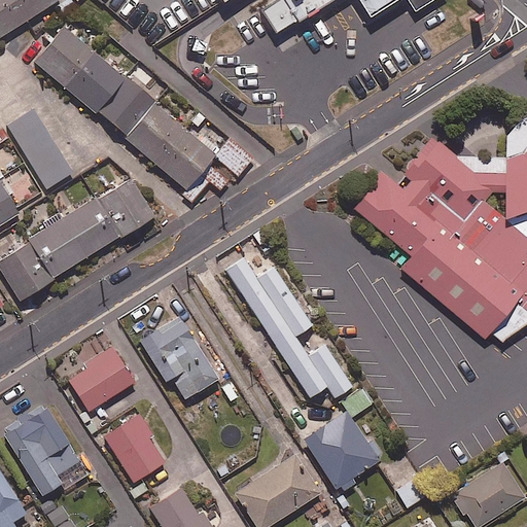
[(0,0),(0,34),(53,0),(0,0)]
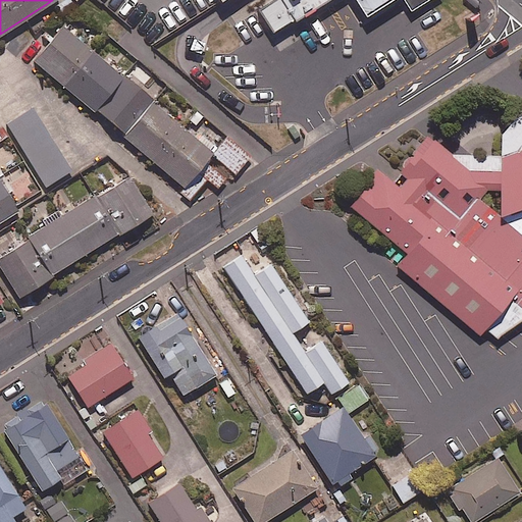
[(276,0),(259,11),(272,34),(295,20),(296,21),(330,0),(355,0),(367,19),(397,0),(404,0),(412,13),(432,0),(276,0)]
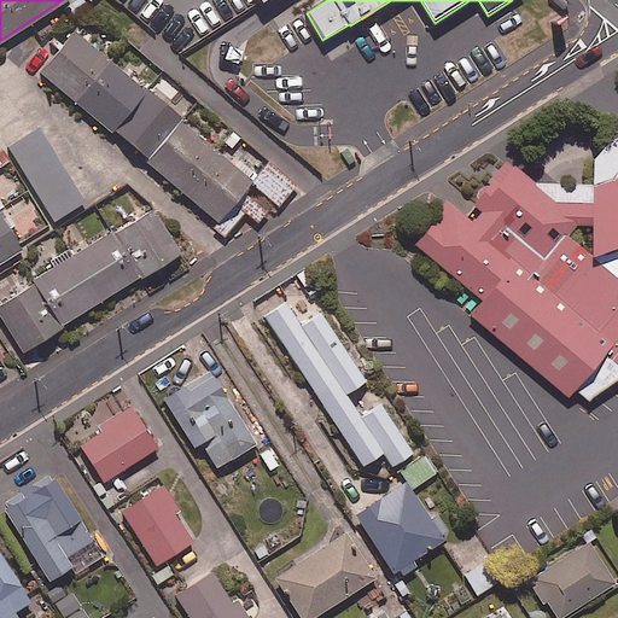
[(73,27),(36,69),(227,232),(243,213),(231,202),(251,178),(73,27)]
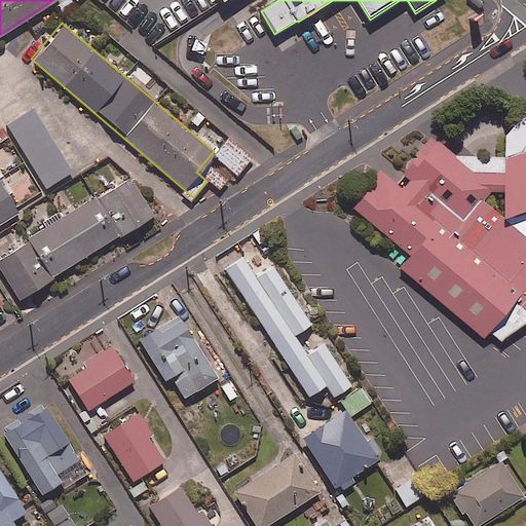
[(33,106),(5,123),(44,188),(72,171),(33,106)]
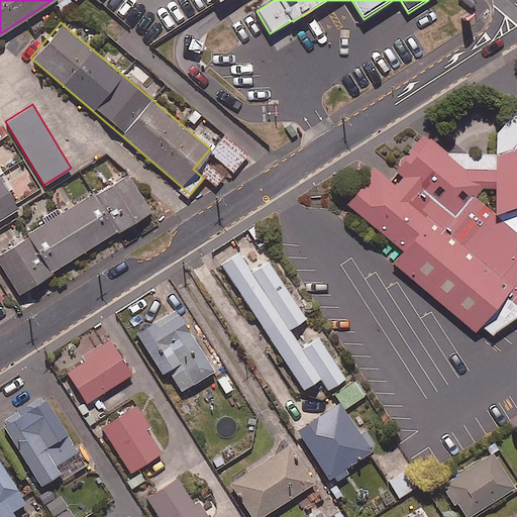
[(516,113),(498,134),(497,154),(449,153),(425,134),(386,178),(374,168),(344,203),(404,252),(393,265),(476,334),(482,327),(494,336),(516,319),(516,113)]
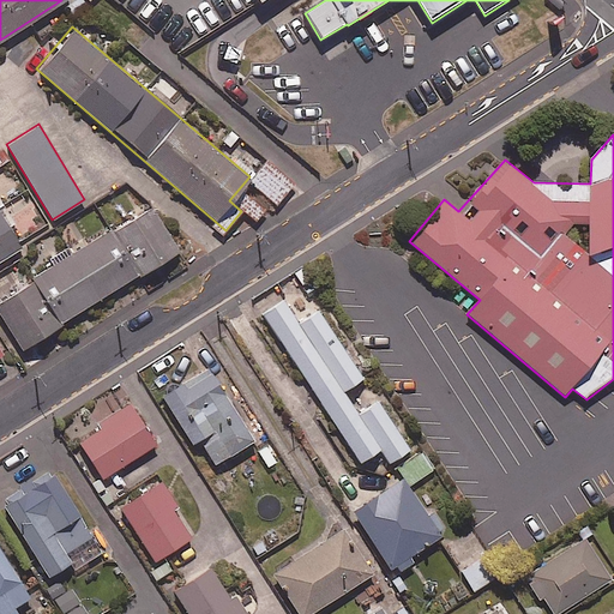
[(293,182),(265,158),(248,179),(276,203),(293,182)]
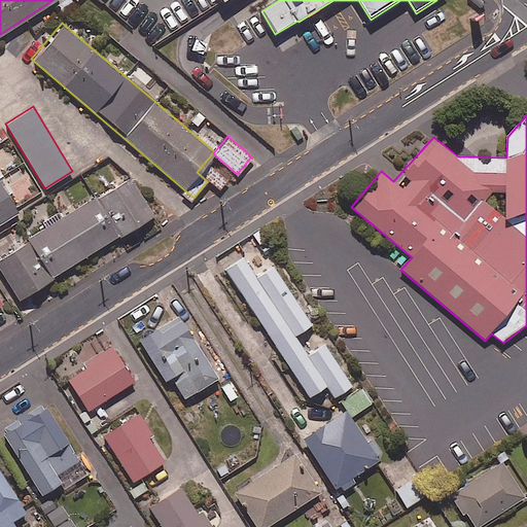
[(0,173),(0,174),(0,173),(0,221),(18,211),(0,181),(0,173)]
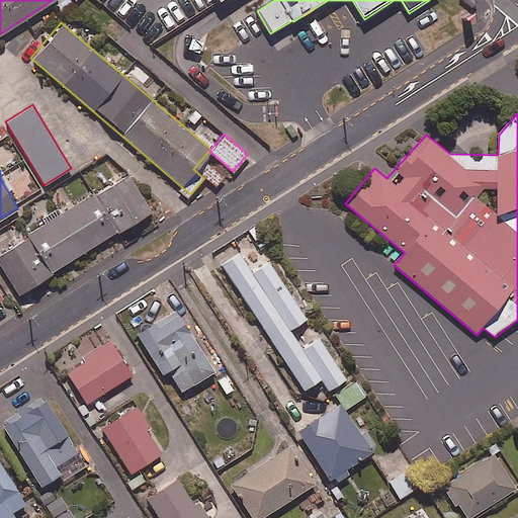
[(94,193),(117,230),(151,208),(127,172),(94,193)]
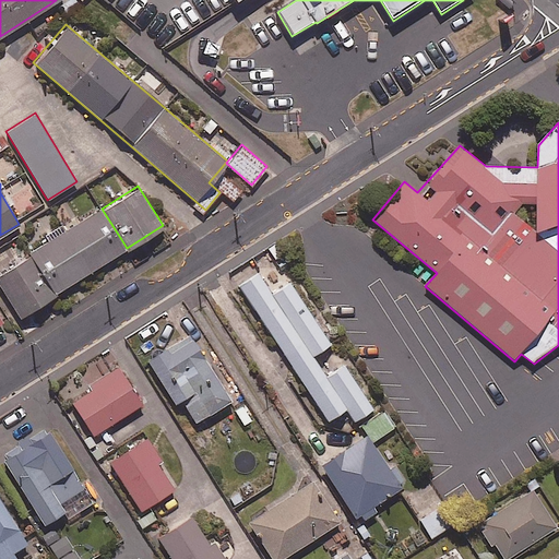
[(127,248),(102,209),(100,206),(24,253),(20,246),(0,258),(0,283),(20,314),(127,248)]
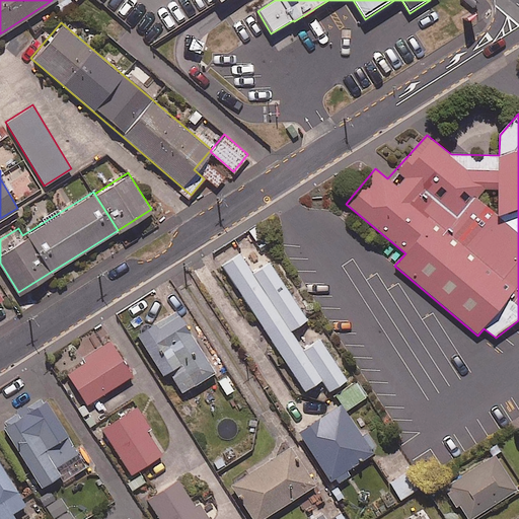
[(252,271),(239,250),(221,263),(304,388),(320,378),(328,389),(347,378),(318,337),(302,347),(290,328),(307,317),(269,260),(252,271)]
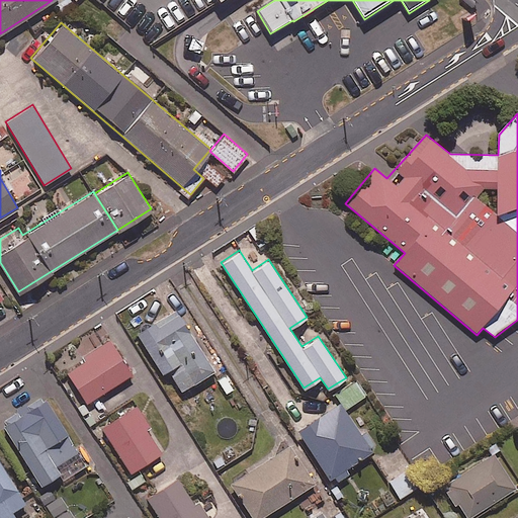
[(213,369),(175,308),(136,332),(161,372),(176,362),(190,384),(213,369)]
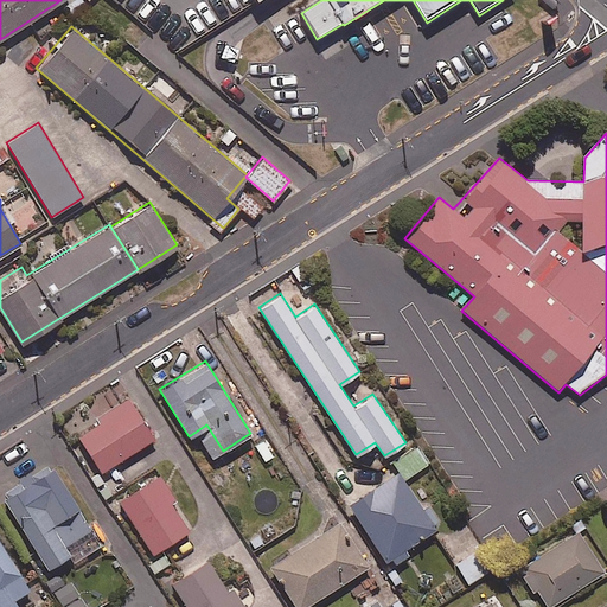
[(154,438),(128,397),(96,417),(100,422),(77,436),(101,472),(154,438)]
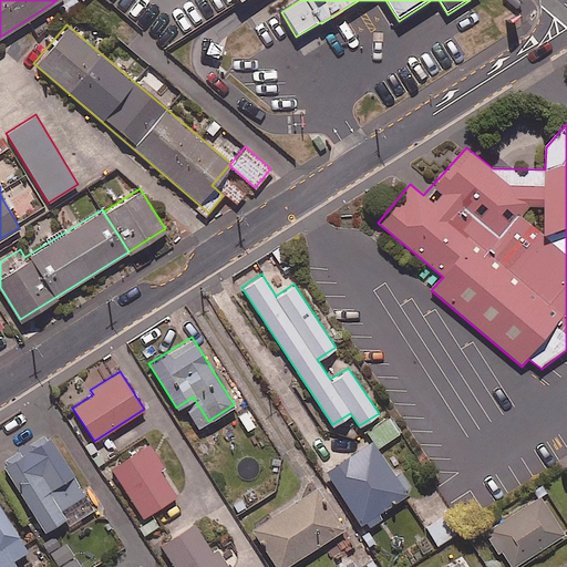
[(378,446),(400,431),(390,416),(368,432),(378,446)]
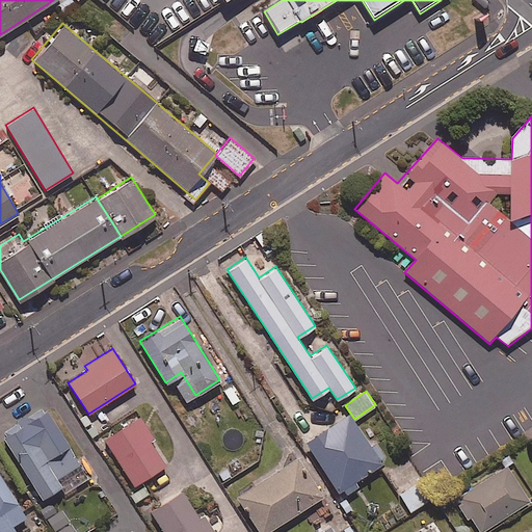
[(87,477),(45,406),(1,432),(40,497),(59,484),(63,491),(87,477)]
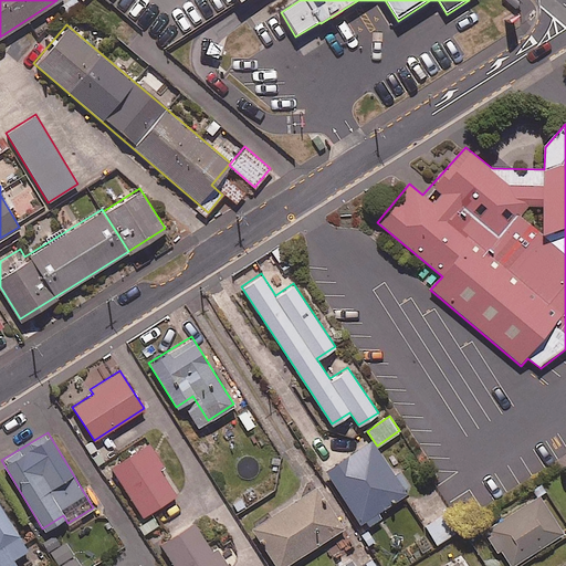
[(407,492),(371,438),(324,469),(363,528),(380,516),(377,511),(407,492)]
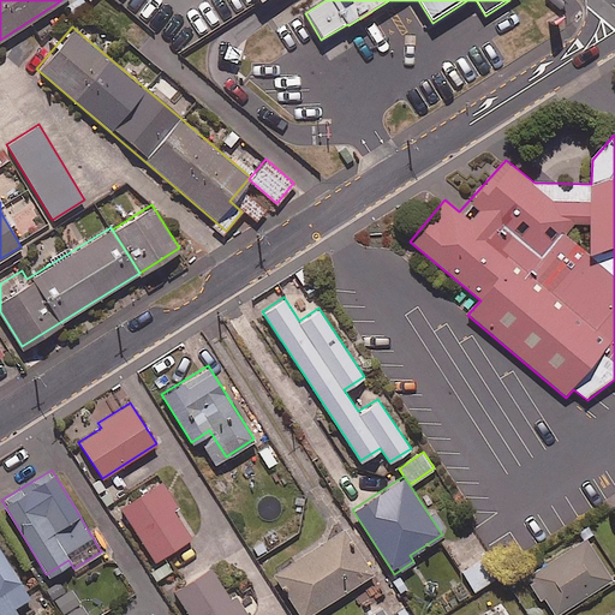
[(178,506),(160,479),(118,507),(153,561),(191,536),(173,509),(178,506)]
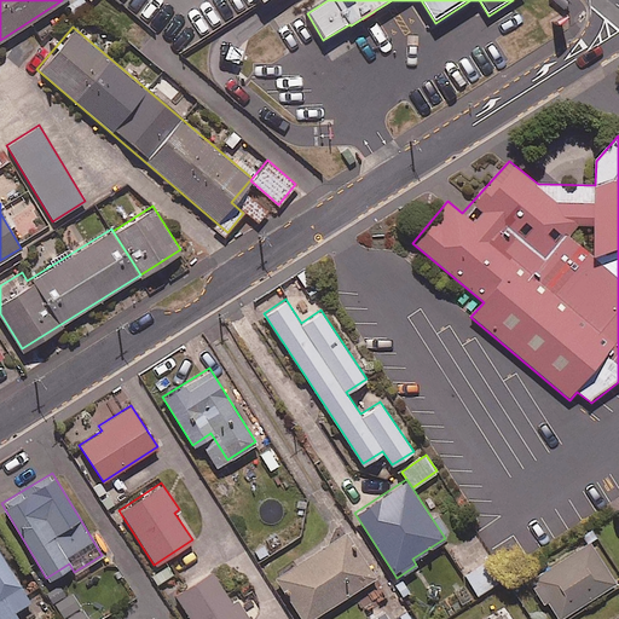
[(308,618),(376,576),(346,528),(275,574),(302,618),(308,618)]
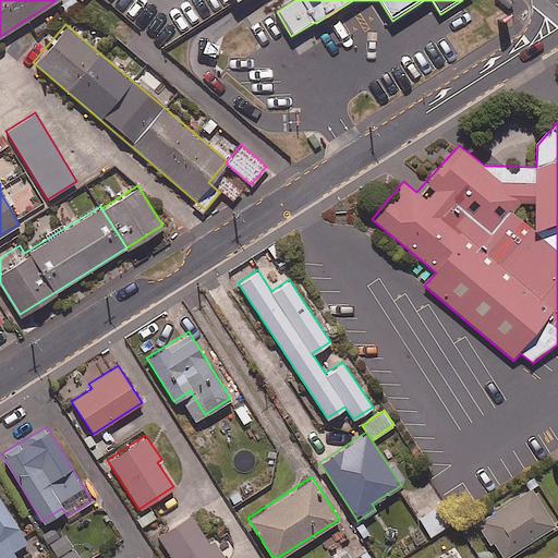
[(504,557),(556,524),(531,486),(478,520),(502,557),(504,557)]
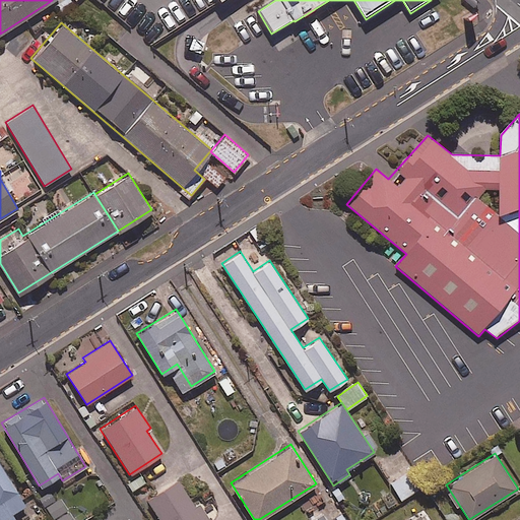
[(24,505),(0,463),(0,519),(15,519),(11,512),(24,505)]
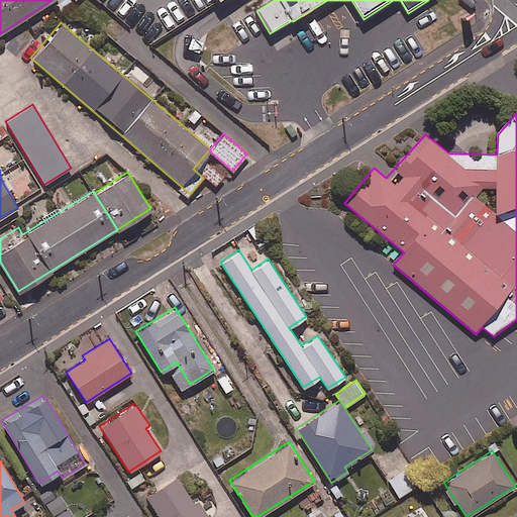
[(400,474),(389,480),(398,498),(409,493),(400,474)]
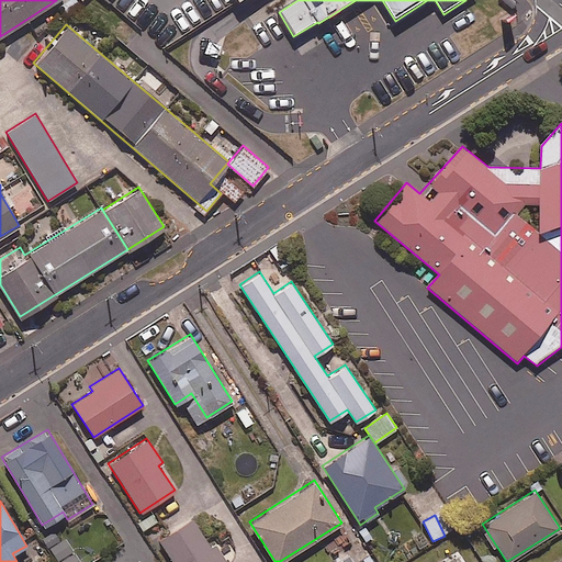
[(210,546),(192,517),(159,538),(173,561),(225,561),(214,542),(210,546)]
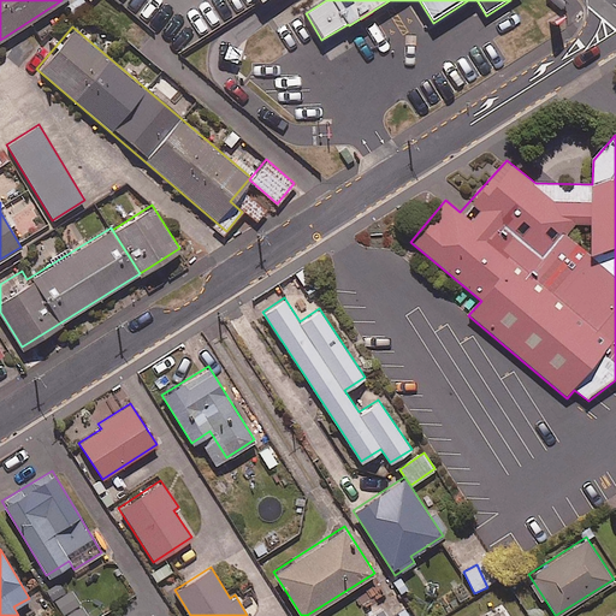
[(88,615),(72,590),(55,600),(65,615),(88,615)]
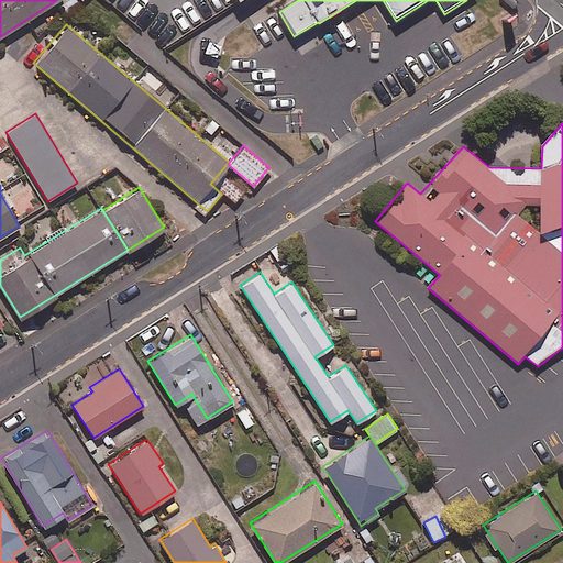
[(374,562),(368,553),(355,561),(356,562),(374,562)]
